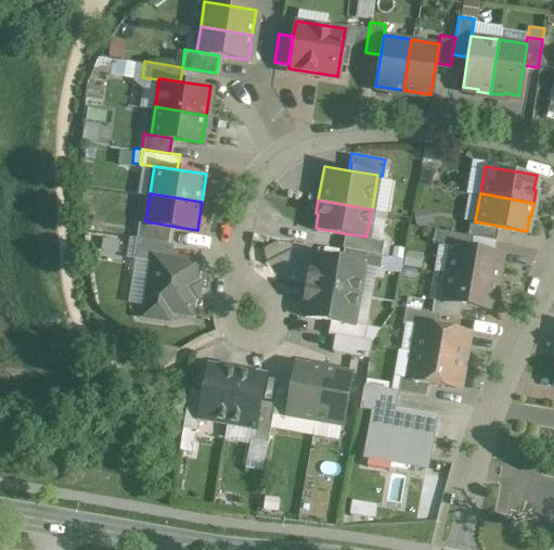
[(170,226),(145,221),(138,220),(136,235),(167,241),(167,240),(170,226)]
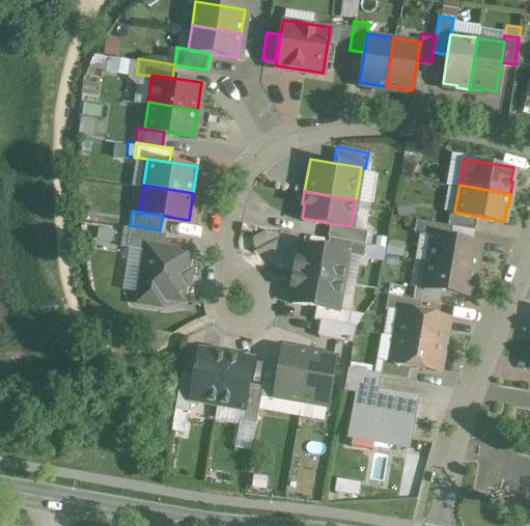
[(475,216),(454,212),(449,211),(447,223),(451,224),(473,227),(475,216)]
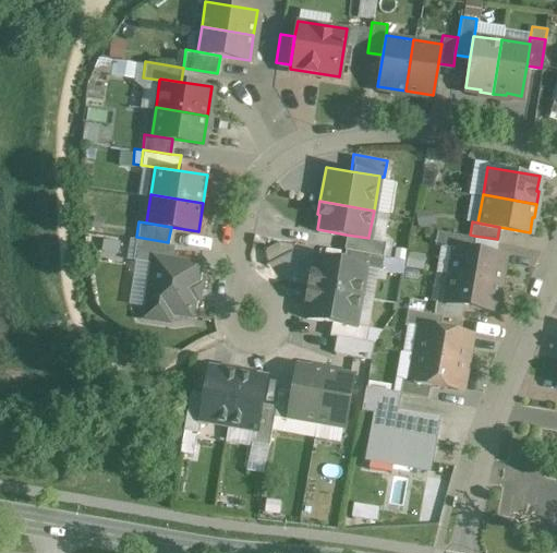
[(470,235),(436,229),(434,242),(453,245),(453,244),(472,248),(474,236),(470,235)]
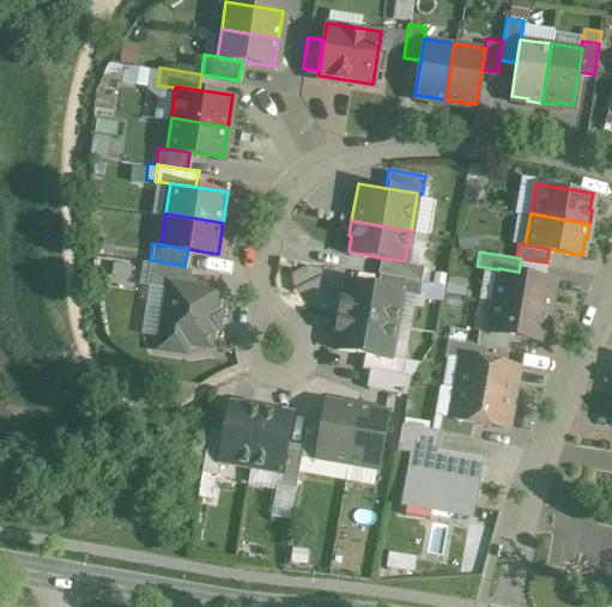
[(423,263),(405,260),(405,261),(380,258),(377,271),(379,272),(420,279),(423,263)]
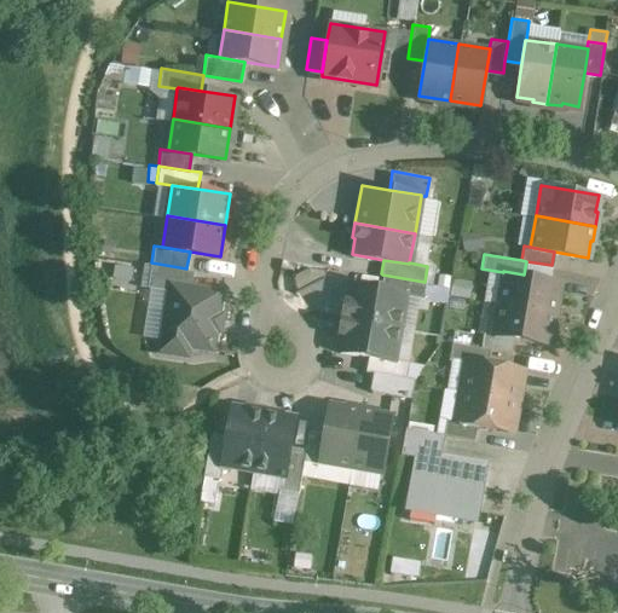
[(151,262),(150,262),(146,285),(168,289),(169,282),(191,285),(194,269),(186,267),(186,269),(151,262)]
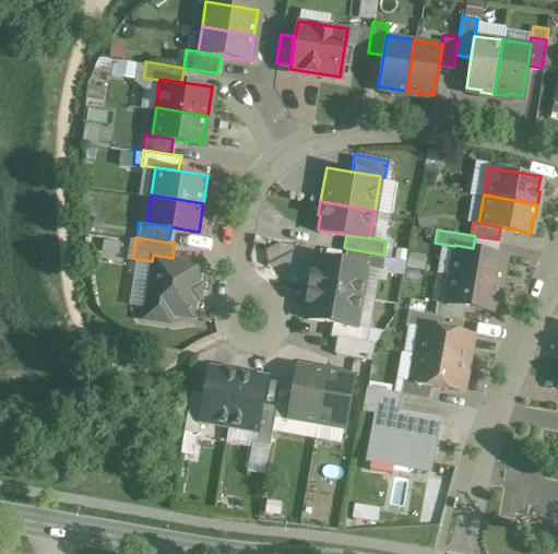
[(473,248),(454,245),(454,246),(449,273),(501,282),(506,255),(473,248)]
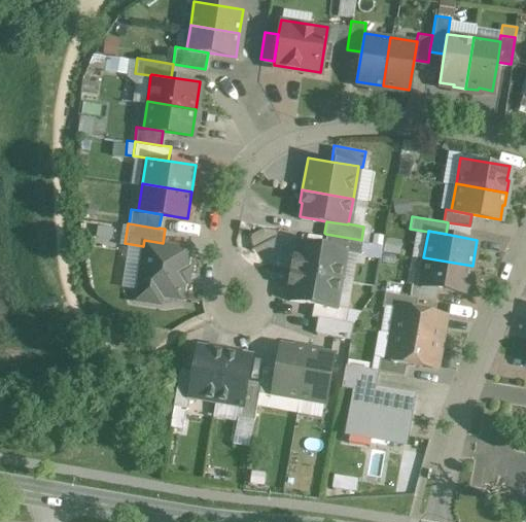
[(361,240),(325,234),(323,245),(345,249),(344,250),(359,253),(362,240),(361,240)]
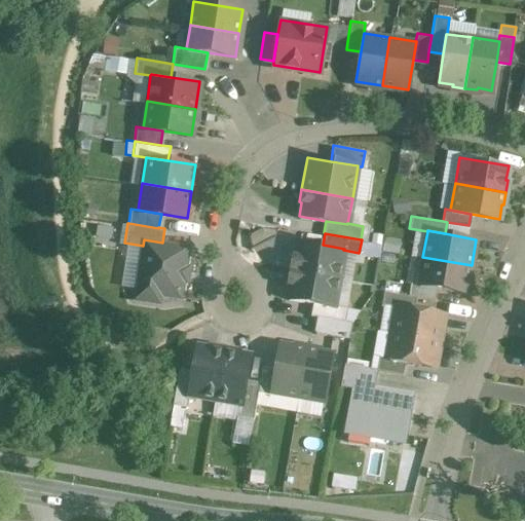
[(162,243),(144,239),(143,246),(136,297),(158,300),(159,292),(179,295),(187,247),(162,243)]
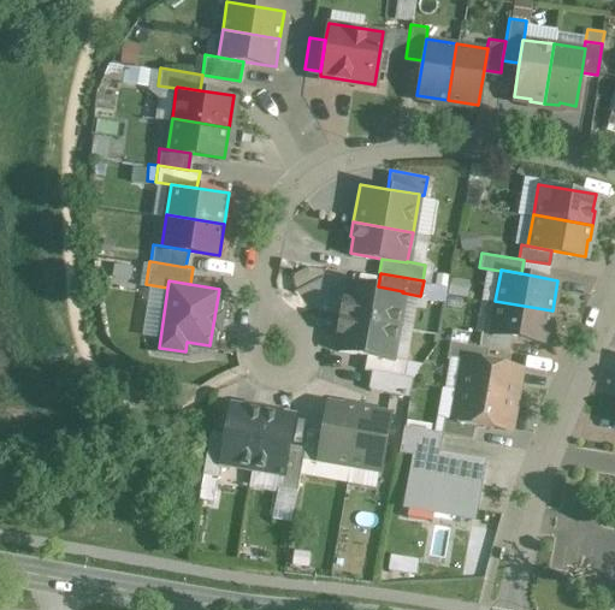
[(378,286),(348,282),(346,297),(343,297),(339,314),(397,324),(402,292),(403,291),(378,286)]
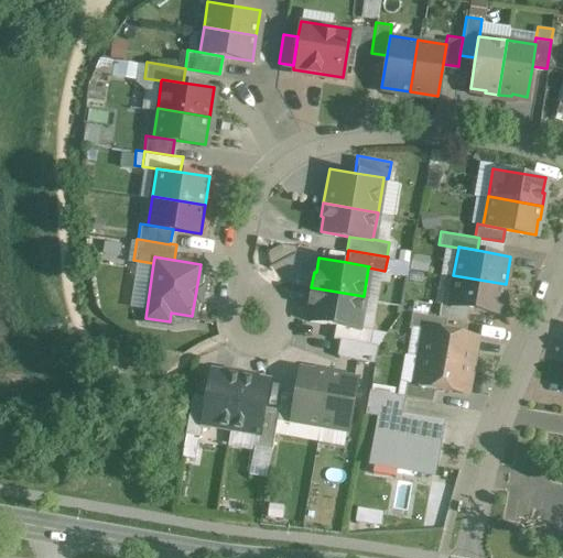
[(506,284),(453,275),(448,303),(448,304),(468,307),(500,313),(506,284)]
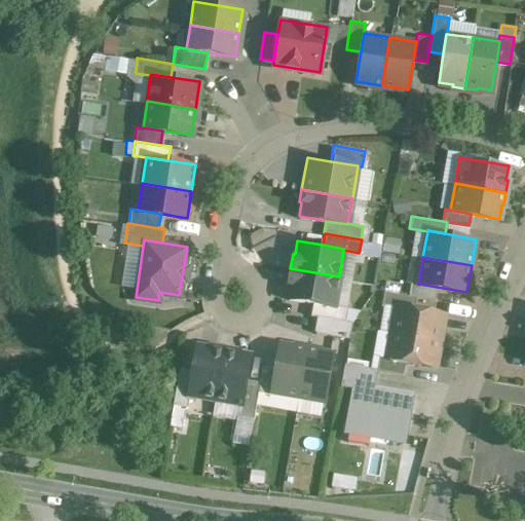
[(339,276),(290,268),(288,283),(290,284),(288,297),(312,301),(334,305),(334,304),(339,276)]
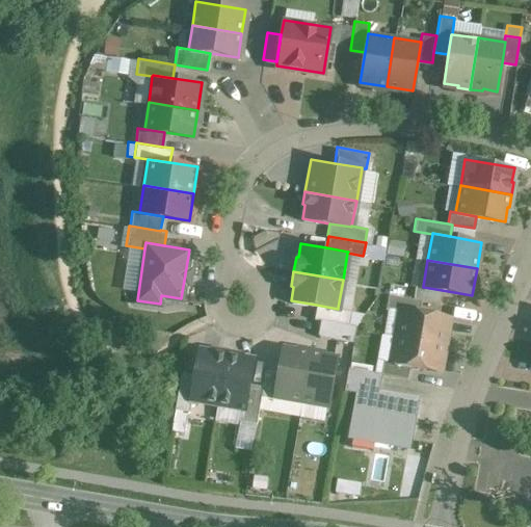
[(442,290),(423,287),(423,286),(415,285),(413,297),(420,298),(440,302),(442,290)]
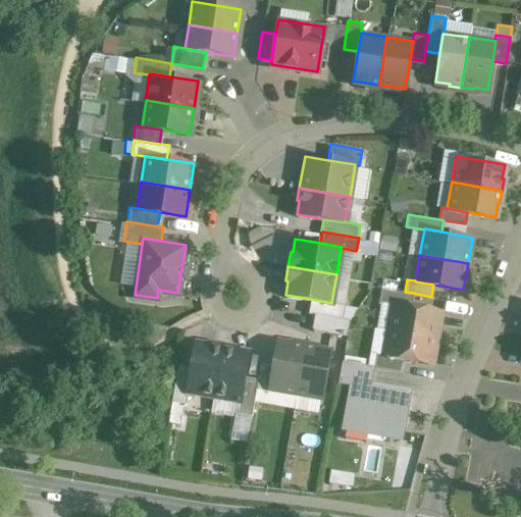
[(405,292),(380,288),(378,300),(393,302),(410,305),(412,293),(405,292)]
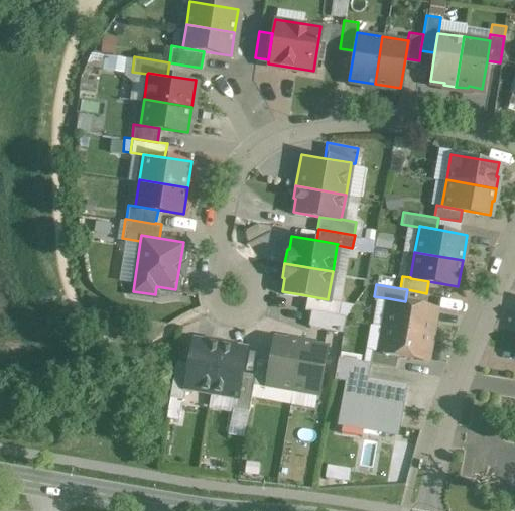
[(341,300),(328,298),(328,299),(306,295),(304,307),(310,308),(338,313),(341,300)]
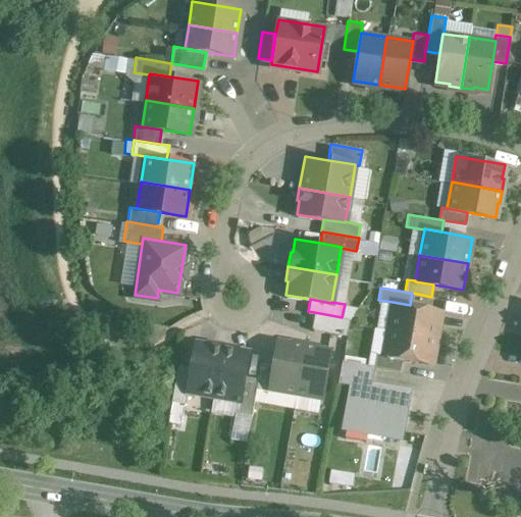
[(410,305),(393,302),(387,328),(436,337),(440,310),(410,305)]
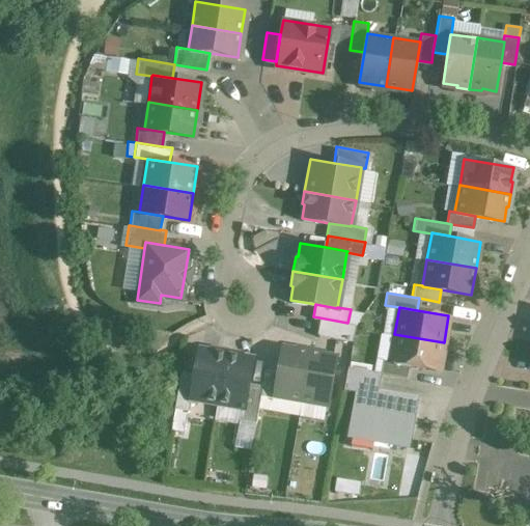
[(347,323),(319,317),(316,333),(318,334),(345,339),(347,323)]
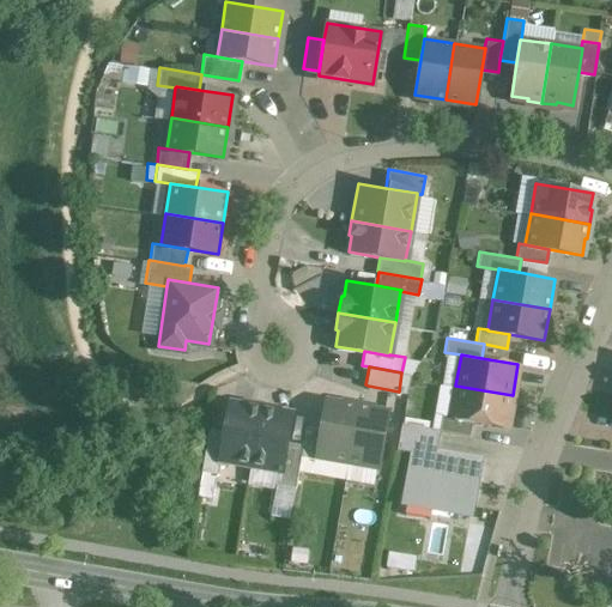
[(513,395),(455,386),(450,416),(472,420),(507,426),(513,395)]
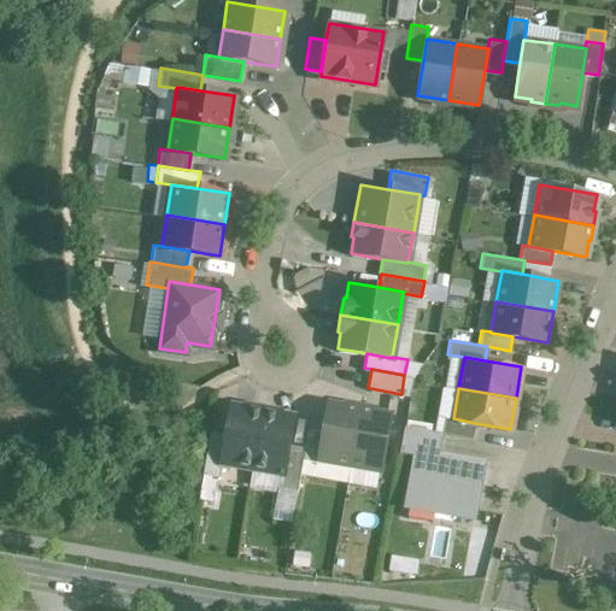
[(359,405),(345,403),(344,405),(328,401),(323,430),(318,459),(320,459),(348,464),(359,405)]
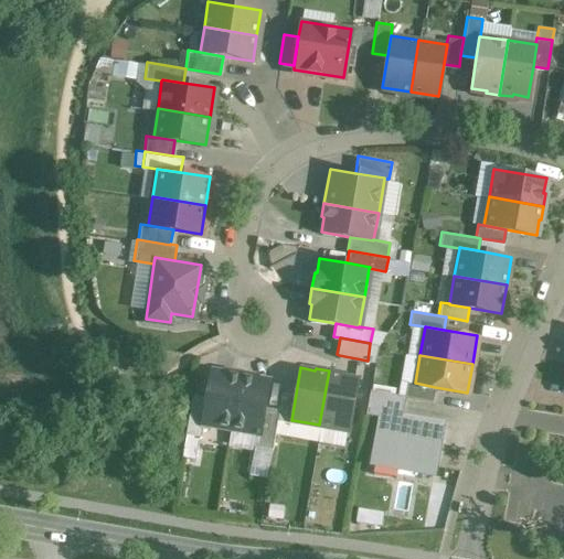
[(226,373),(211,371),(206,396),(202,422),(203,422),(231,427),(240,373),(226,371),(226,373)]
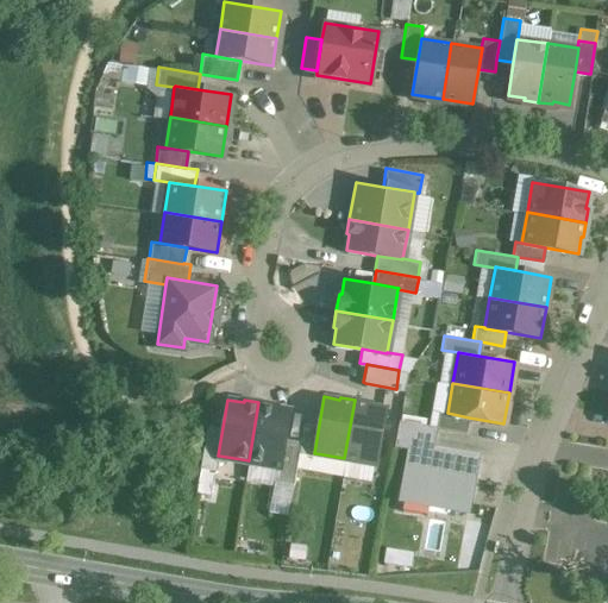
[(384,408),(369,404),(369,402),(355,400),(344,458),(375,464),(384,408)]
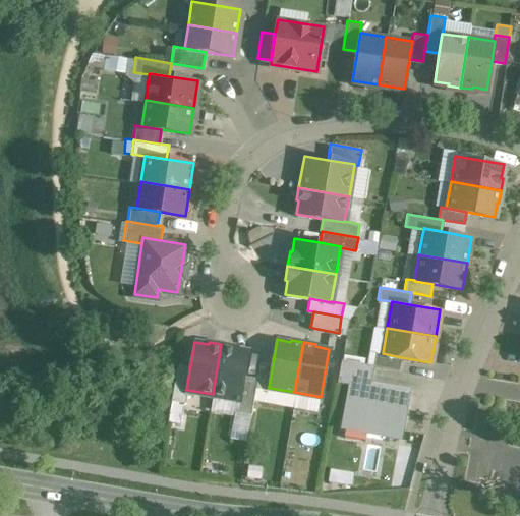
[(233,346),(221,344),(213,394),(235,398),(235,400),(238,400),(243,375),(247,351),(233,348),(233,346)]
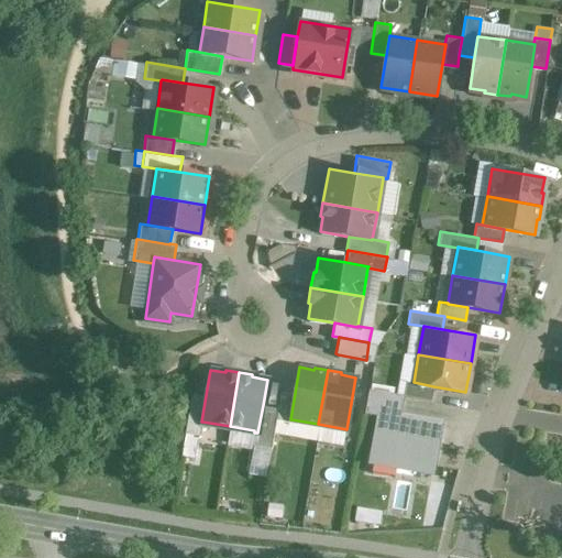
[(433,386),(414,382),(405,381),(403,394),(430,398),(433,386)]
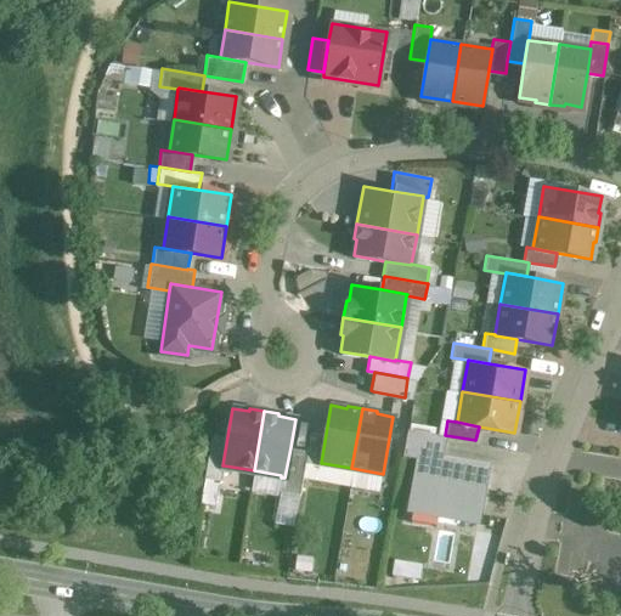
[(490,462),(442,453),(446,435),(406,428),(401,455),(416,457),(405,510),(479,525),(490,462)]
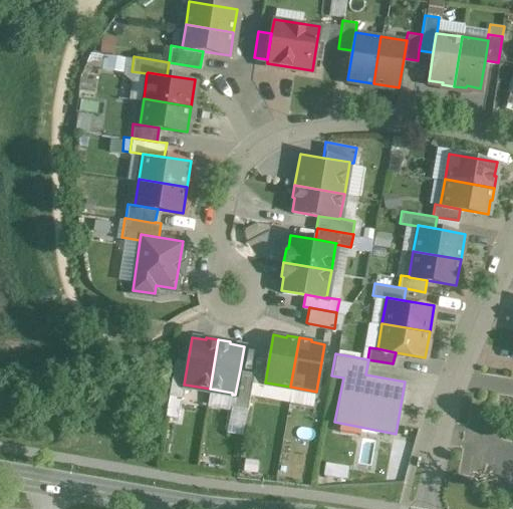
[(269,358),(256,356),(253,372),(251,383),(265,385),(266,383),(265,383),(269,358)]
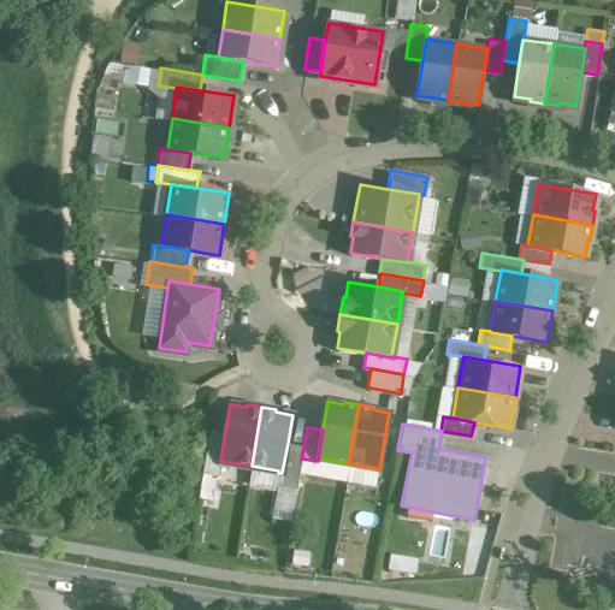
[(225,432),(210,430),(202,473),(219,475),(222,461),(220,461),(225,432)]
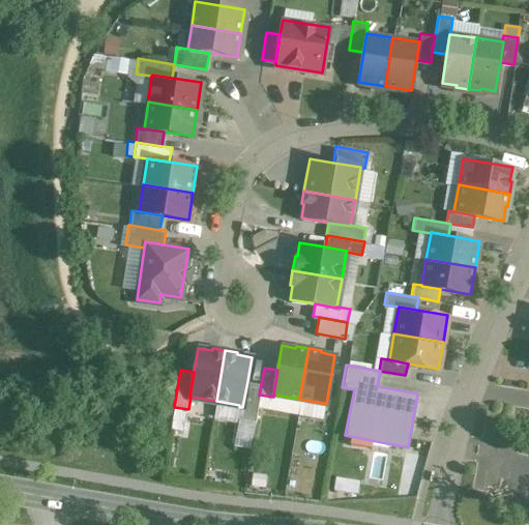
[(261,384),(247,381),(242,407),(240,418),(255,420),(259,395),(261,384)]
